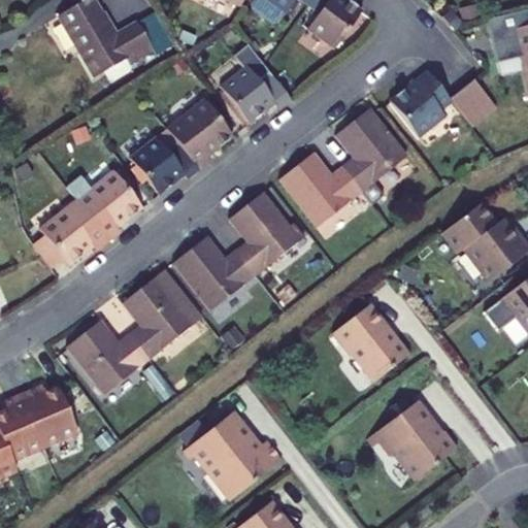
[(155,50),(137,23),(116,36),(92,0),(86,0),(57,17),(95,78),(128,60),(131,65),(155,50)]
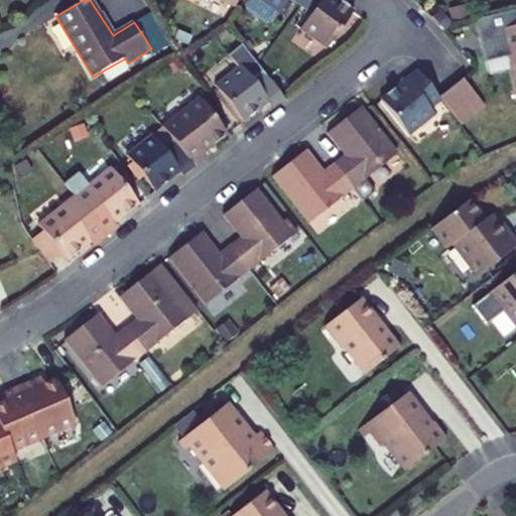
[(259,0),(279,15),(289,0),(292,0),(301,6),(305,0),(259,0)]
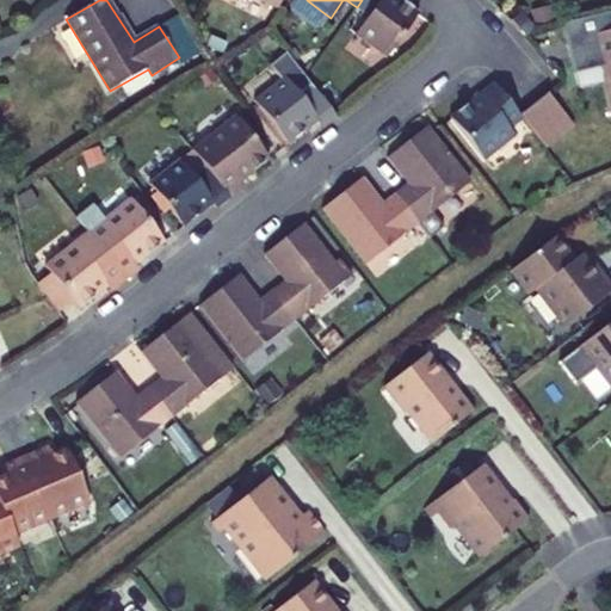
[(419,13),(401,0),(362,0),(357,7),(370,17),(356,36),(388,57),(419,13)]
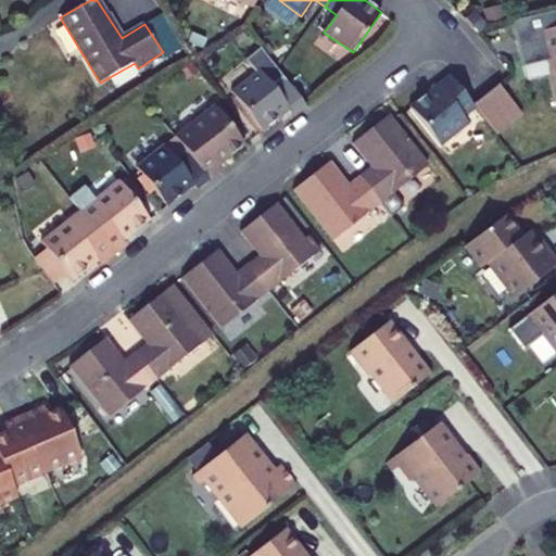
[(490,23),(505,19),(502,7),(485,11),(490,23)]
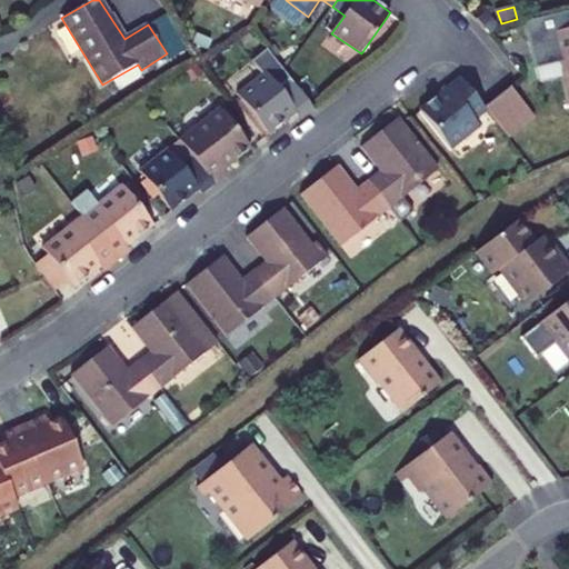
[(491,35),(500,27),(486,10),(477,19),(491,35)]
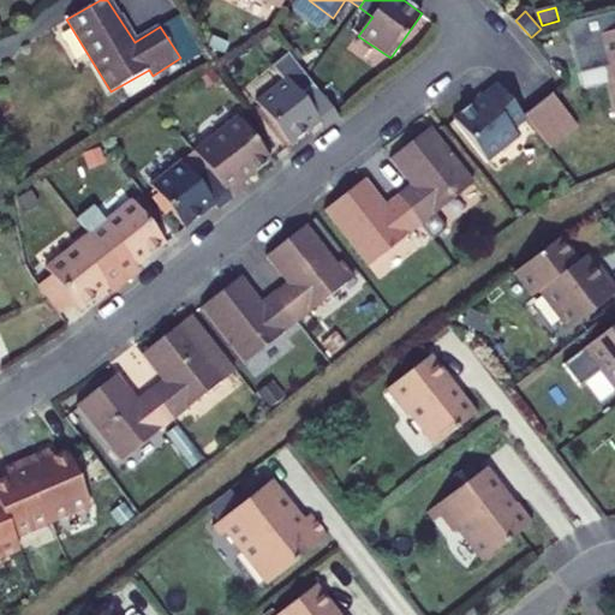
[(597,55),(604,53),(611,84),(614,99),(614,30),(593,35),(597,55)]
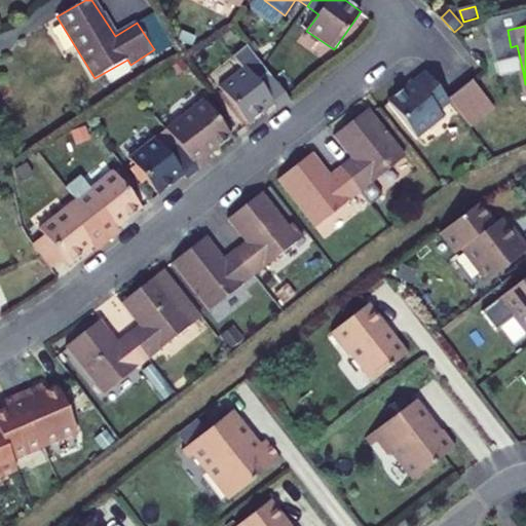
[(517,73),(523,72),(517,45),(511,47),(517,73)]
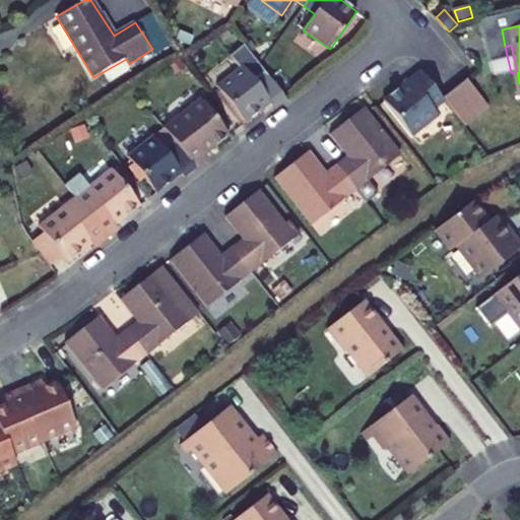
[(217,86),(247,123),(271,103),(274,107),(286,98),(266,72),(255,81),(244,66),(217,86)]
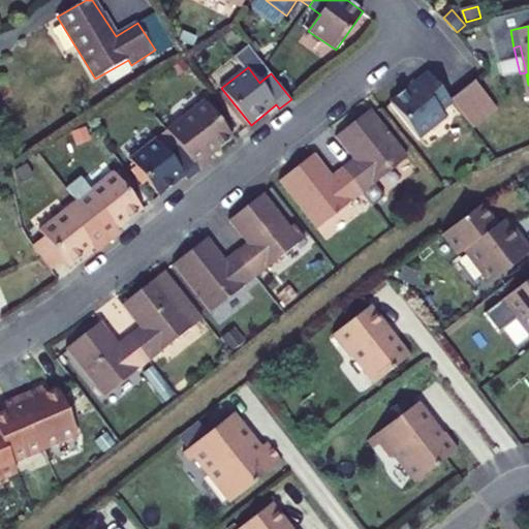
[(421,138),(446,118),(439,109),(450,99),(429,72),(392,102),(421,138)]
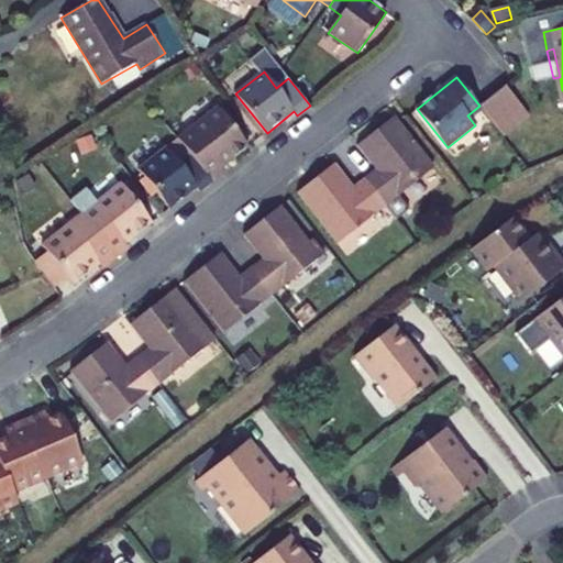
[(505,86),(479,106),(503,136),(529,116),(505,86)]
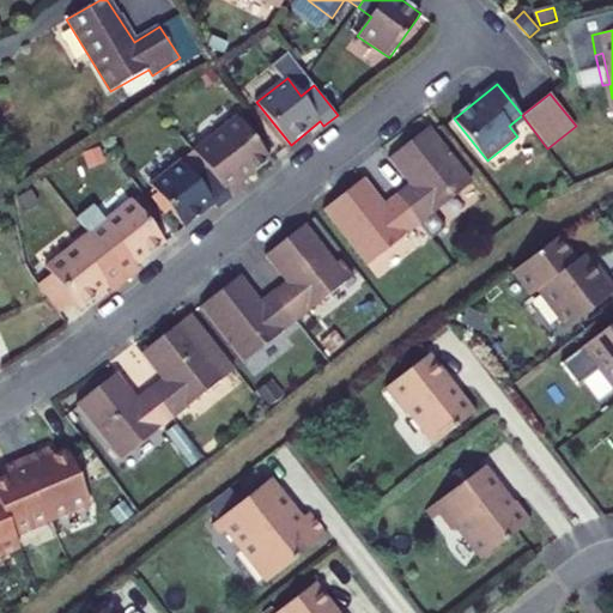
[(206,141),(220,159),(208,169),(232,199),(246,188),(242,183),(272,161),(237,117),(206,141)]
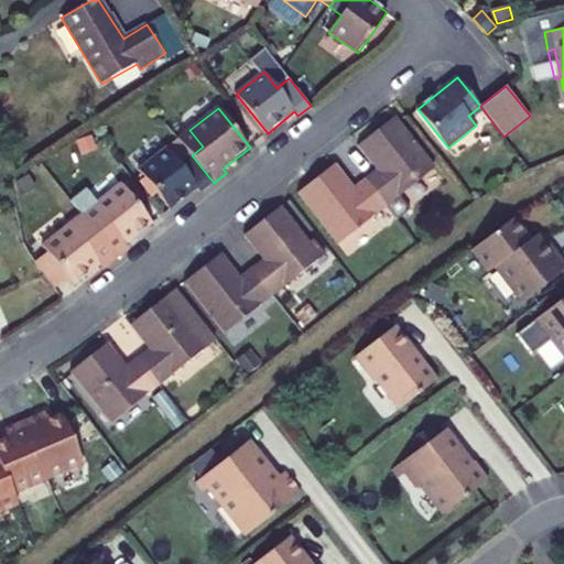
[(399,219),(410,210),(400,196),(435,167),(396,117),(359,145),(378,170),(366,179),(387,206),(399,219)]
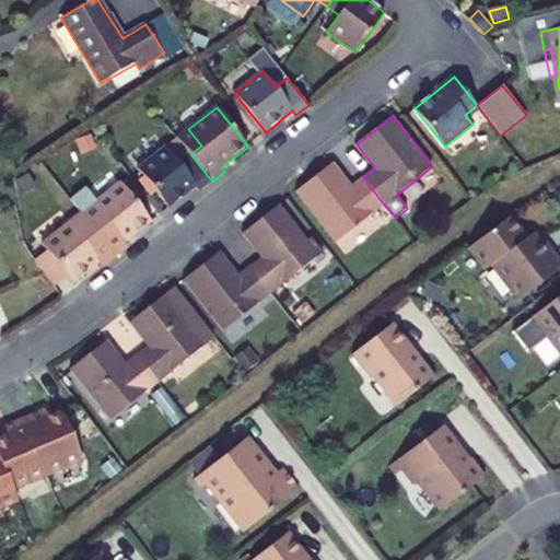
[(138,168),(170,208),(196,187),(199,191),(212,182),(190,154),(179,162),(166,147),(138,168)]
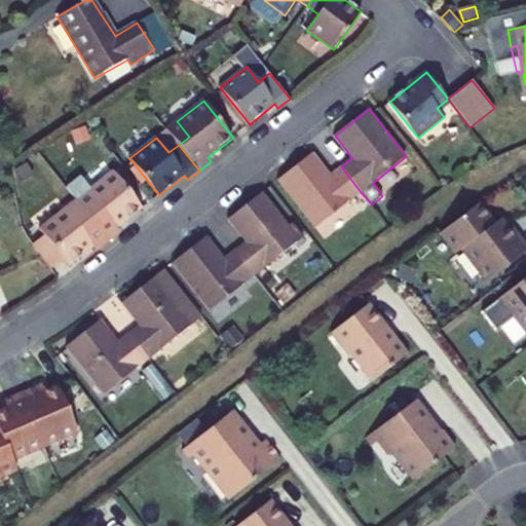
[(312,153),(278,179),(316,227),(361,192),(341,166),(330,176),(312,153)]
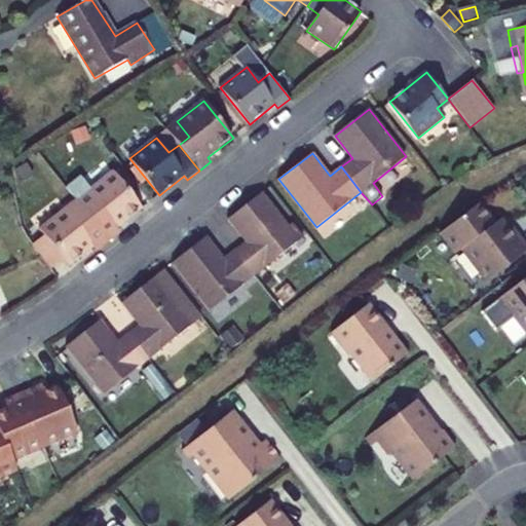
[(87,192),(88,195),(79,203),(109,241),(121,232),(118,228),(143,209),(113,172),(87,192)]
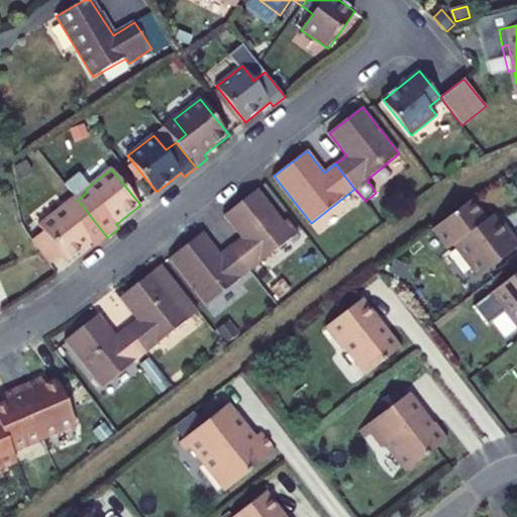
[(426,191),(422,186),(413,191),(417,197),(426,191)]
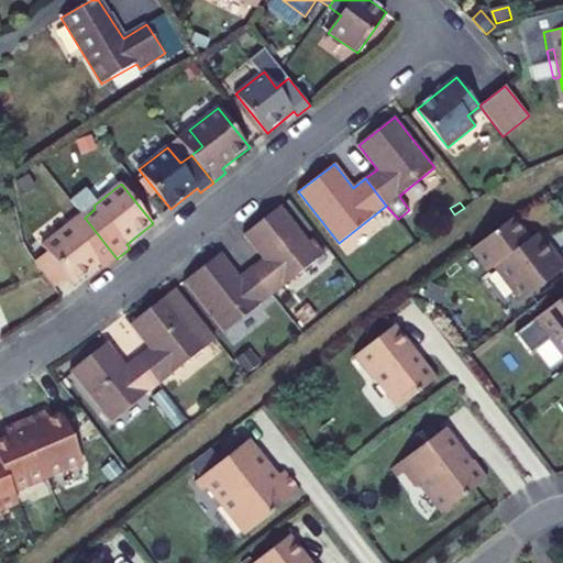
[(264,258),(252,268),(273,295),(321,256),(309,241),(282,206),(244,235),(264,258)]
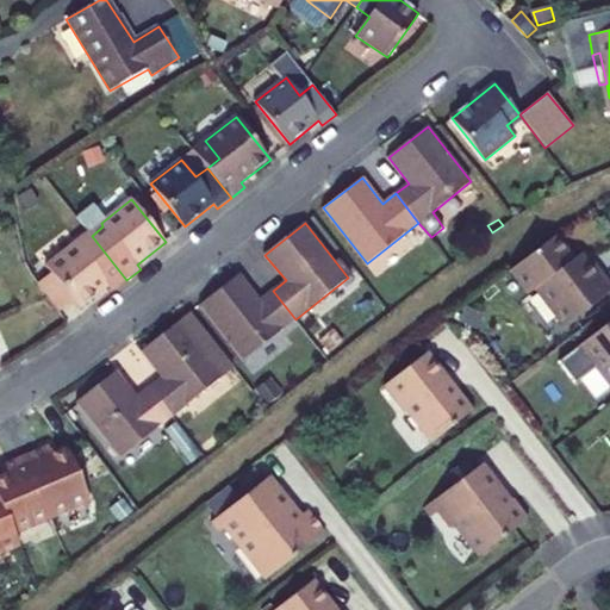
[(54,277),(39,287),(47,296),(58,311),(73,300),(74,303),(80,310),(109,286),(112,291),(126,280),(92,236),(80,244),(78,242),(47,267),(53,274),(54,277)]
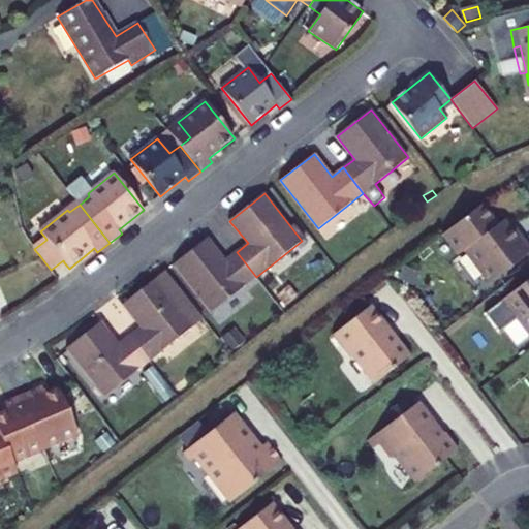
[(503,220),(465,250),(490,283),(528,253),(528,245),(521,235),(517,239),(511,230),(503,220)]
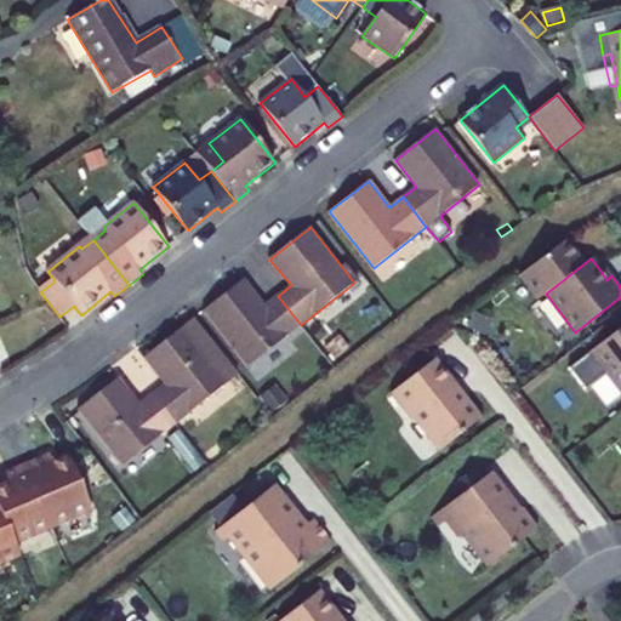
[(341,266),(354,283),(359,279),(346,262),(341,266)]
